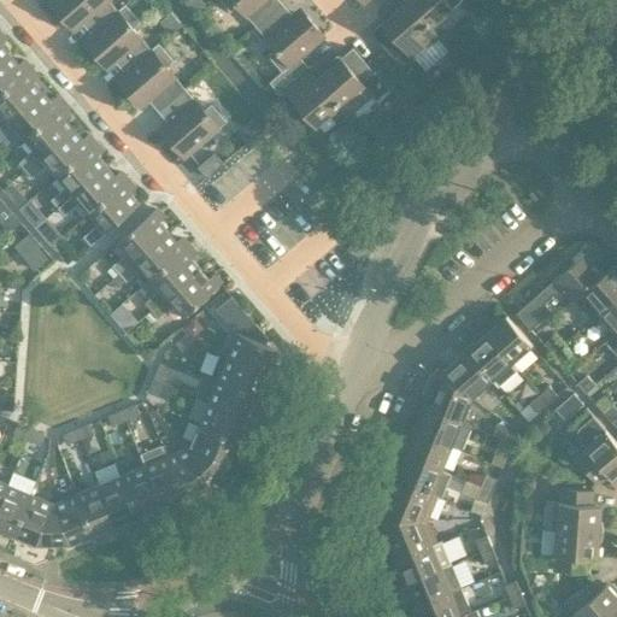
[(109,0),(52,0),(51,1),(69,23),(84,23),(93,34),(94,34),(119,11),(118,10),(109,0)]
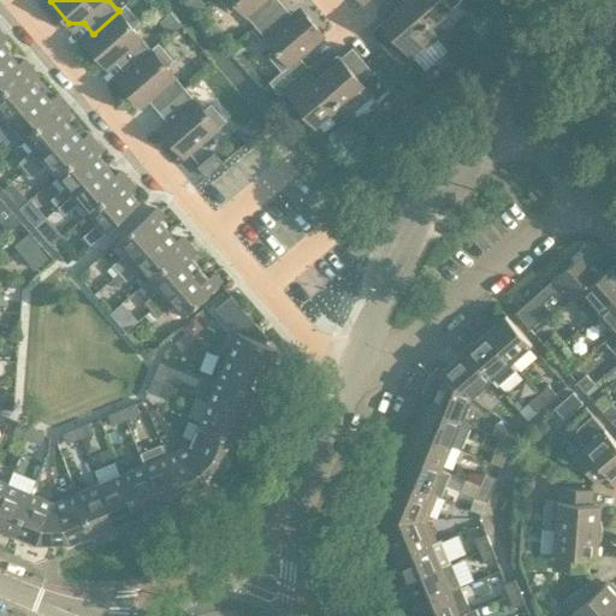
[(202,0),(185,0),(184,1),(194,12),(205,3),(202,0)]
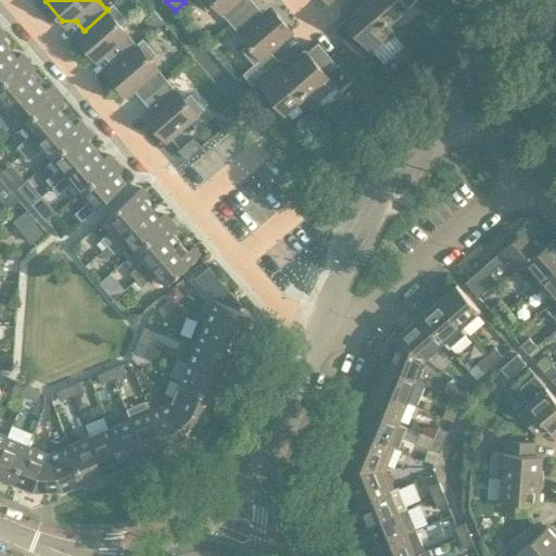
[(252,0),(199,0),(209,11),(215,4),(232,25),(256,3),(252,0)]
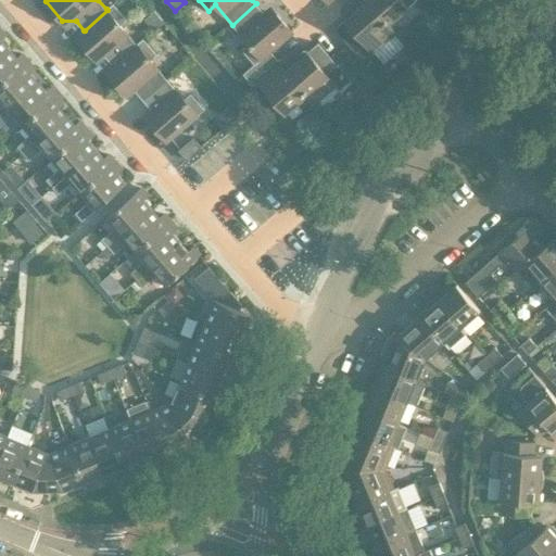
[(387,24),(366,0),(366,1),(335,27),(361,57),(363,58),(366,58),(370,54),(373,52),(394,34),(387,24)]
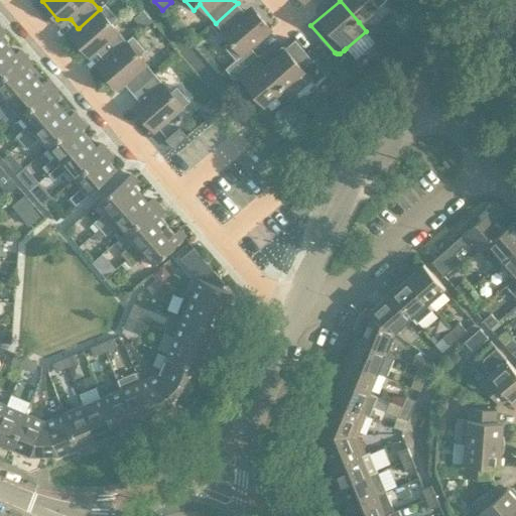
[(339,0),(340,1),(340,0),(359,22),(385,0),(339,0)]
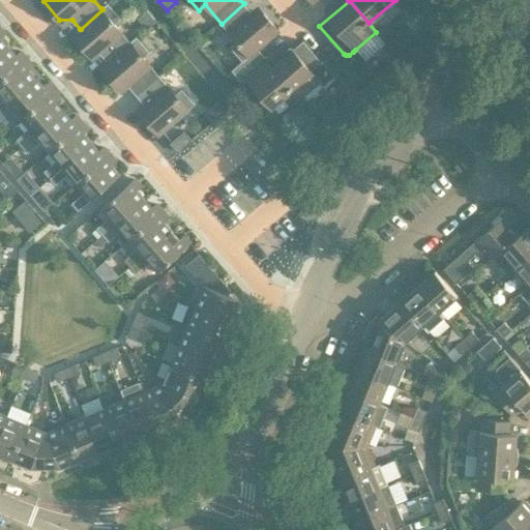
[(115,24),(121,19),(108,3),(101,8),(102,9),(81,29),(80,29),(74,35),(88,52),(101,53),(109,61),(109,62),(131,42),(130,42),(115,24)]
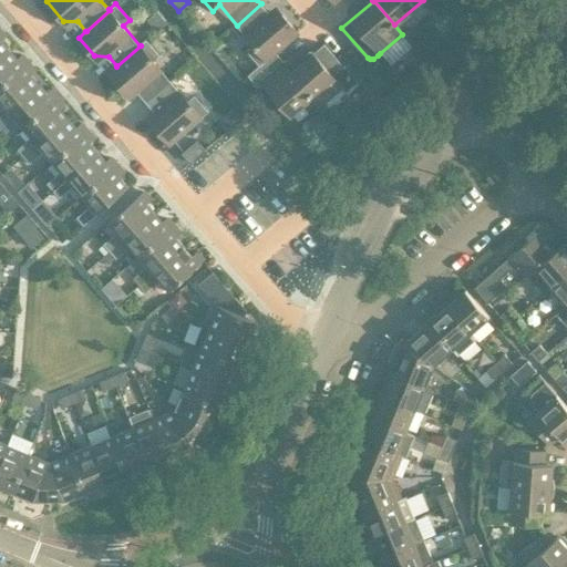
[(282,13),(269,13),(261,3),(237,26),(254,44),(247,50),(260,65),(277,51),(277,52),(299,32),(282,13)]
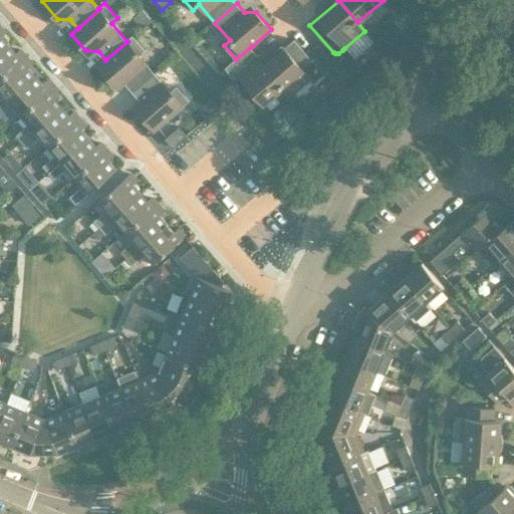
[(140,55),(147,50),(134,35),(126,41),(127,41),(105,60),(105,59),(98,65),(113,82),(126,83),(134,92),(156,73),(140,55)]
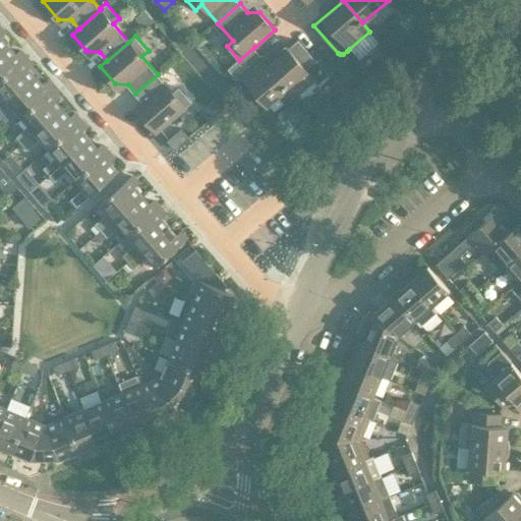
[(316,60),(316,59),(299,39),(270,65),(269,65),(289,88),(288,89),(295,96),(313,79),(317,84),(329,74),(316,60)]
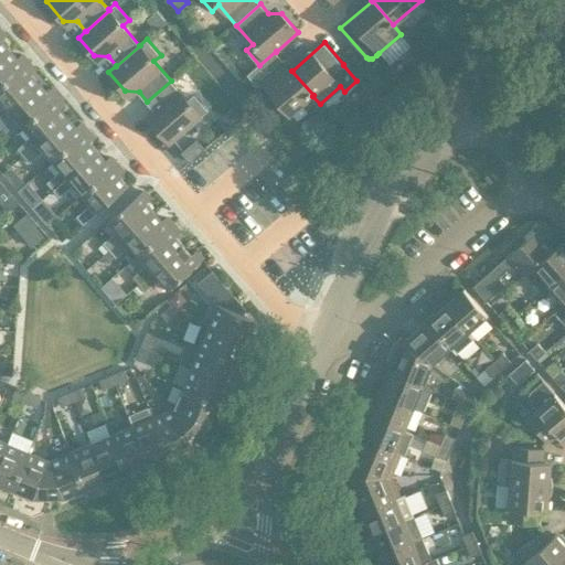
[(21,55),(17,60),(9,50),(0,57),(0,86),(28,63),(21,55)]
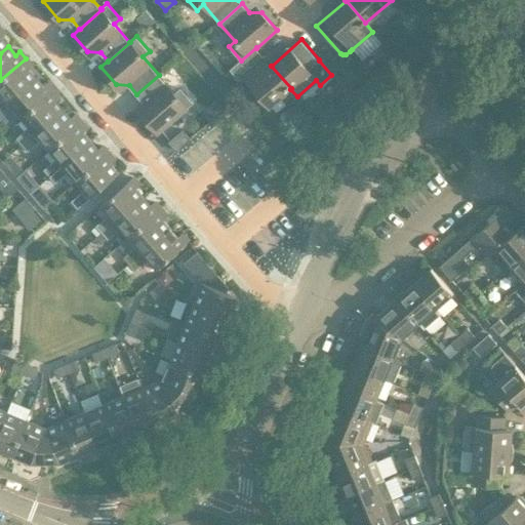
[(272,66),(256,48),(256,47),(241,61),(231,70),(252,94),(257,89),(271,106),(290,89),(291,88),(271,66),(272,66)]
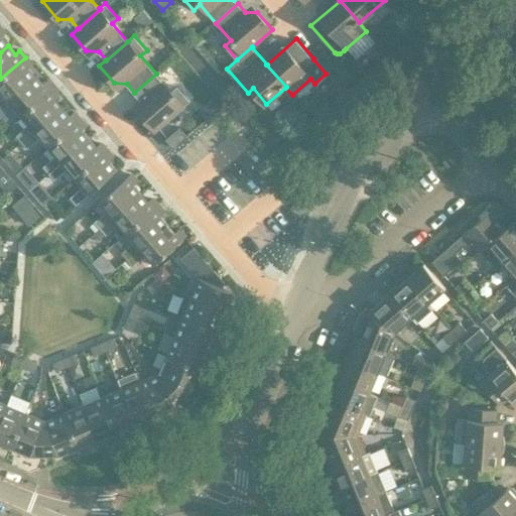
[(27,69),(31,66),(25,57),(0,79),(0,91),(2,94),(0,95),(0,106),(34,77),(27,69)]
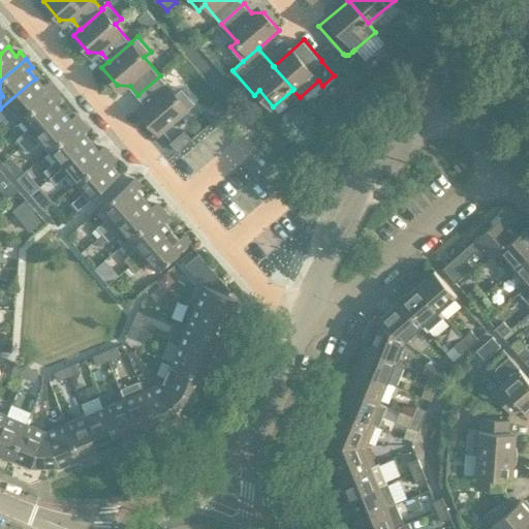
[(182,88),(176,94),(160,75),(137,95),(146,103),(145,117),(160,134),(195,103),(182,88)]
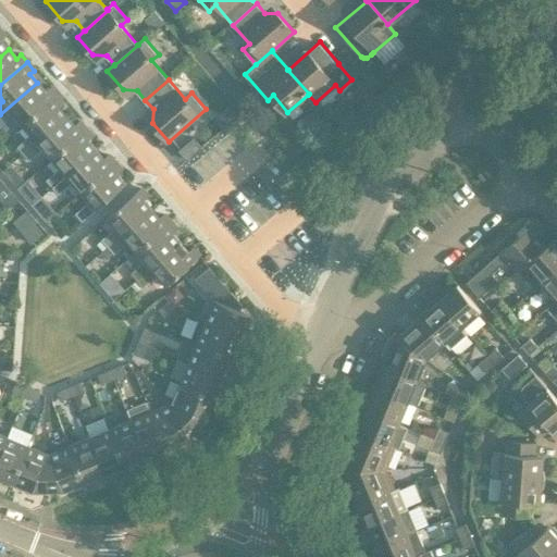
[(49,88),(45,91),(37,83),(0,114),(0,126),(14,115),(22,124),(56,95),(49,88)]
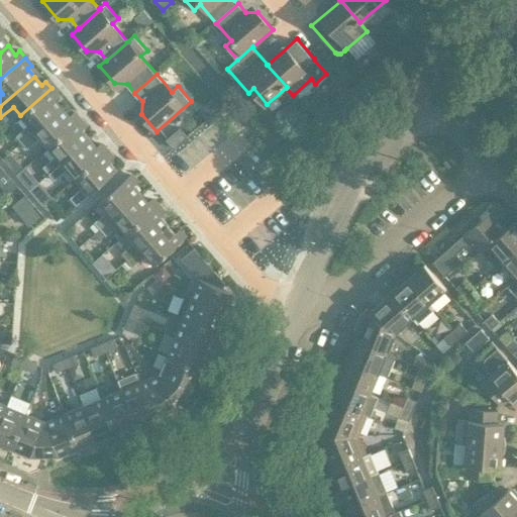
[(55,99),(58,96),(52,88),(20,115),(29,125),(16,136),(21,142),(62,108),(55,99)]
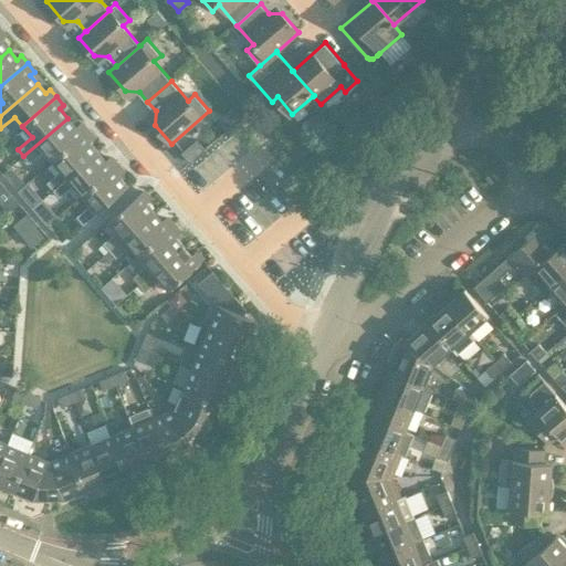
[(80,124),(75,127),(67,118),(23,156),(30,164),(44,152),(53,161),(86,132),(80,124)]
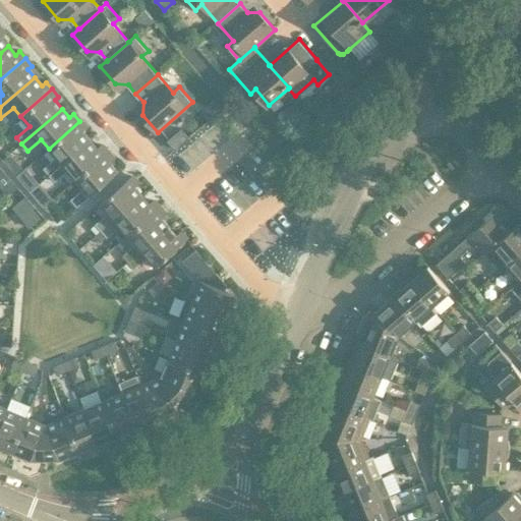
[(82,131),(85,128),(79,121),(49,149),(56,158),(43,169),(44,169),(38,174),(43,181),(49,175),(90,140),(82,131)]
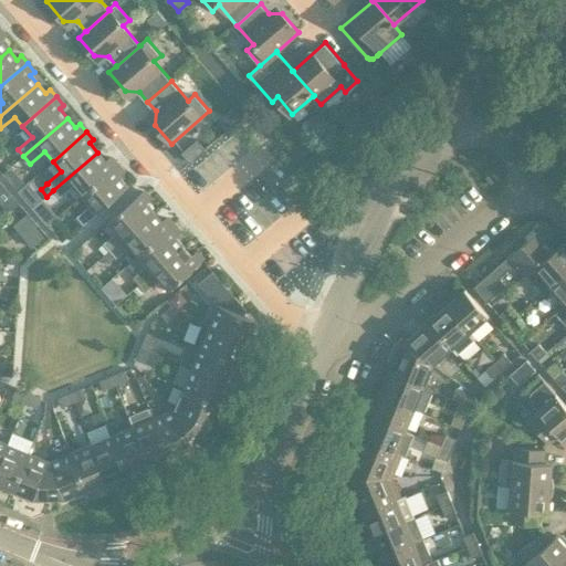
[(197,139),(181,153),(189,161),(205,148),(197,139)]
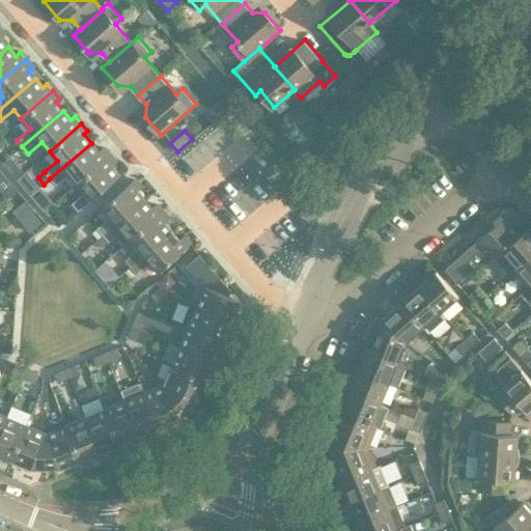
[(103,148),(99,151),(91,143),(50,178),(56,186),(70,174),(77,183),(109,155),(103,148)]
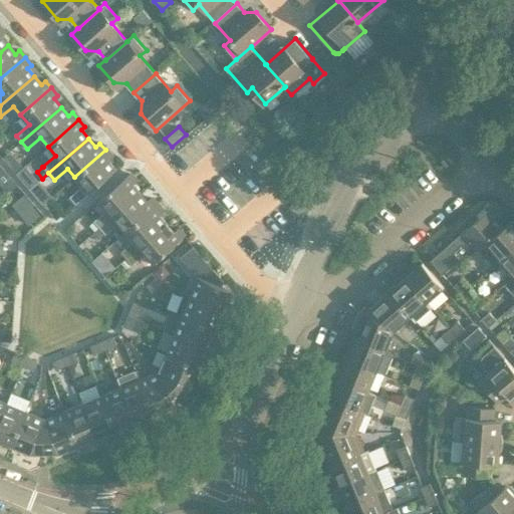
[(107,161),(111,158),(105,150),(74,177),(82,187),(69,198),(75,204),(115,170),(107,161)]
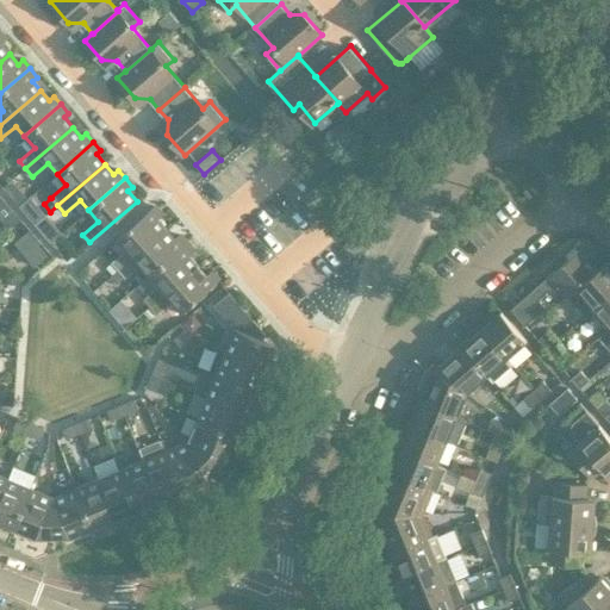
[(26,200),(16,187),(8,194),(19,206),(26,200)]
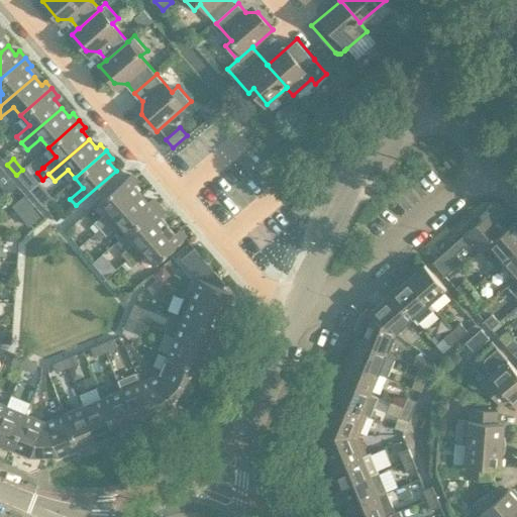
[(133,186),(136,183),(130,175),(99,202),(107,212),(95,223),(90,227),(95,232),(100,228),(100,229),(140,194),(133,186)]
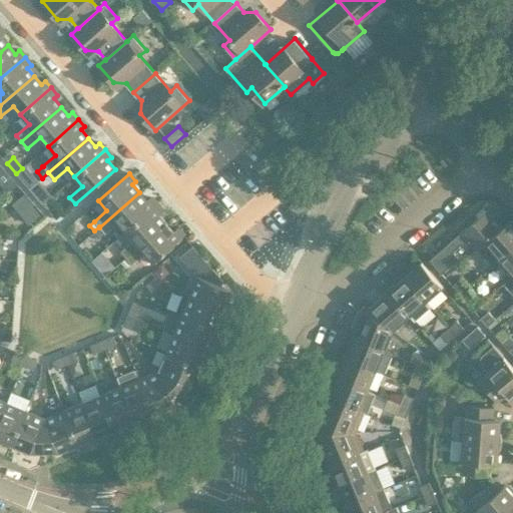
[(38,181),(29,189),(30,190),(34,195),(44,187),(38,181)]
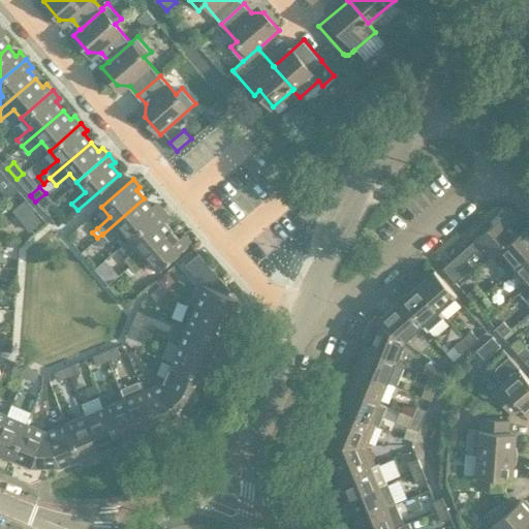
[(154,204),(151,207),(144,198),(102,235),(109,241),(121,229),(129,239),(161,211),(154,204)]
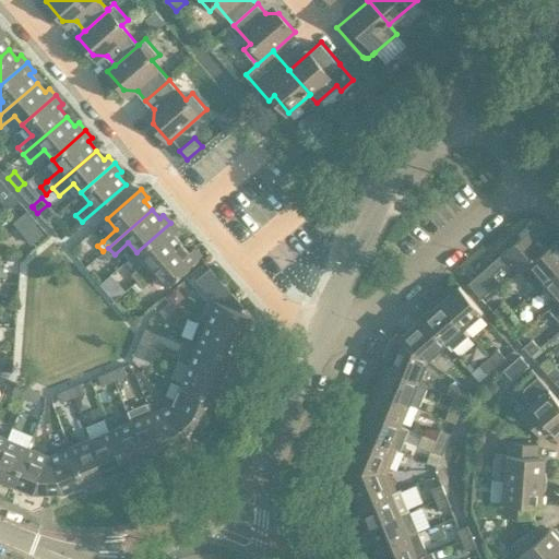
[(174,235),(177,232),(170,223),(137,252),(145,262),(131,274),(138,282),(181,244),(174,235)]
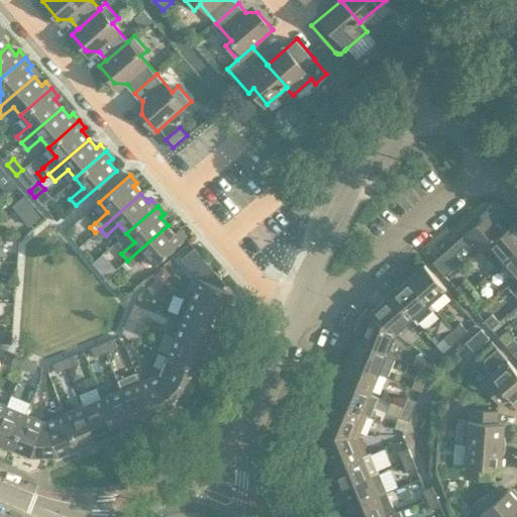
[(33,207),(21,216),(29,226),(40,216),(33,207)]
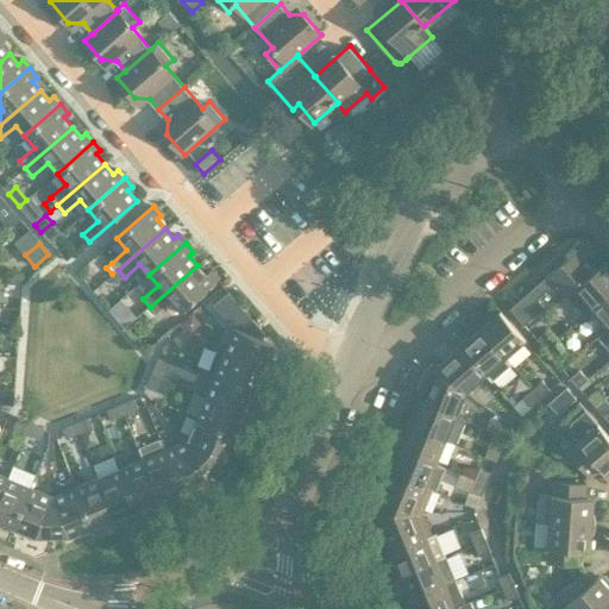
[(597,269),(597,268),(579,248),(522,297),(519,292),(509,300),(514,305),(509,308),(523,325),(544,307),(537,299),(548,289),(557,289),(564,299),(575,290),(573,289),(597,269)]
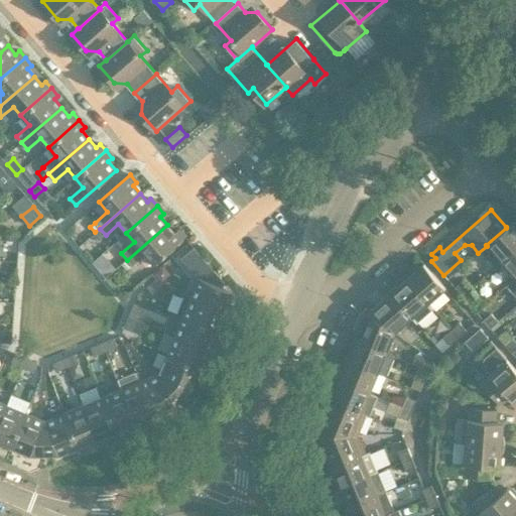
[(500,261),(515,247),(515,223),(513,221),(506,227),(506,228),(486,245),(487,246),(500,261)]
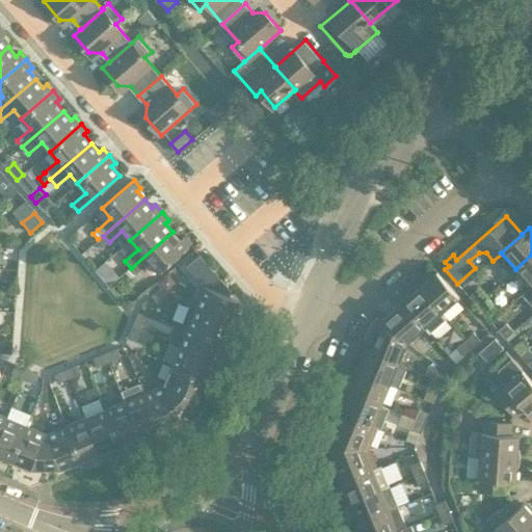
[(183,237),(180,240),(173,232),(131,268),(136,274),(150,263),(158,272),(190,245),(183,237)]
